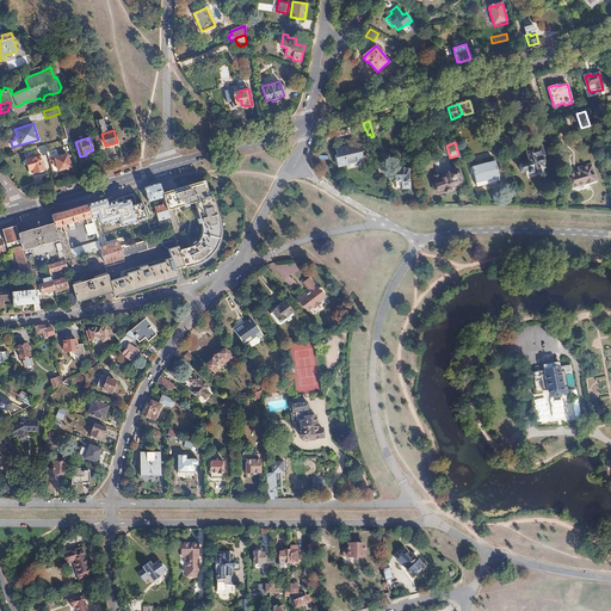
[(360,152),(363,152),(360,144),(351,147),(351,144),(337,148),(338,155),(335,155),(337,165),(346,164),(347,165),(363,162),(360,152)]
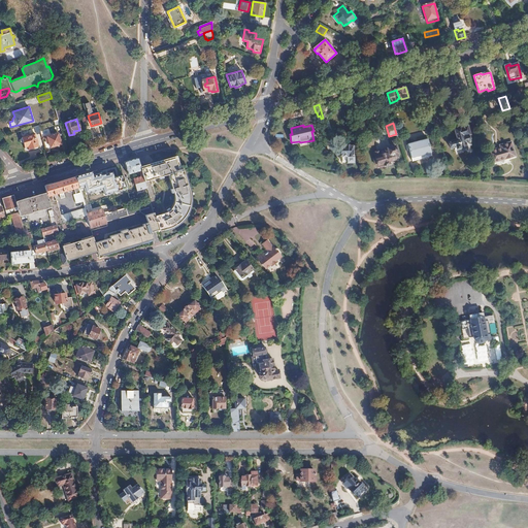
[(469,135),(466,126),(460,128),(460,127),(453,129),(456,140),(449,142),(451,150),(454,149),(454,150),(466,146),(465,142),(469,141),(467,136),(469,135)]
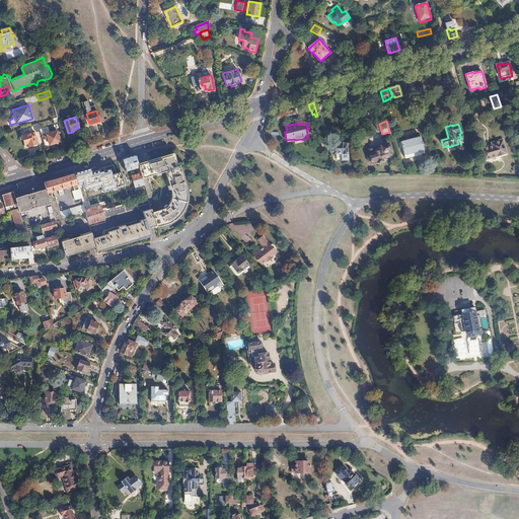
[(39,145),(34,132),(21,136),(21,137),(20,138),(20,140),(22,141),(24,146),(27,145),(27,148),(39,145)]
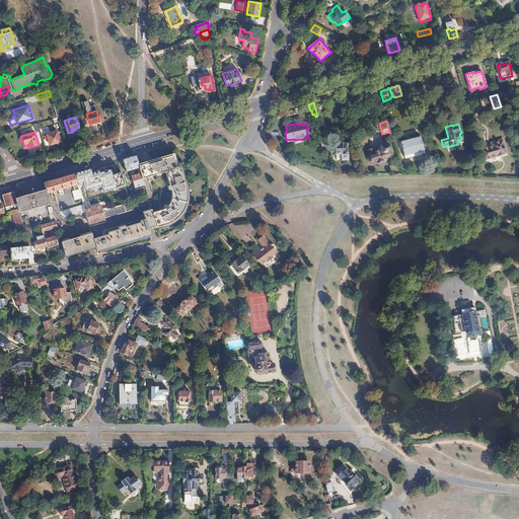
[(61,143),(58,132),(47,135),(51,147),(56,145),(59,146),(61,143)]
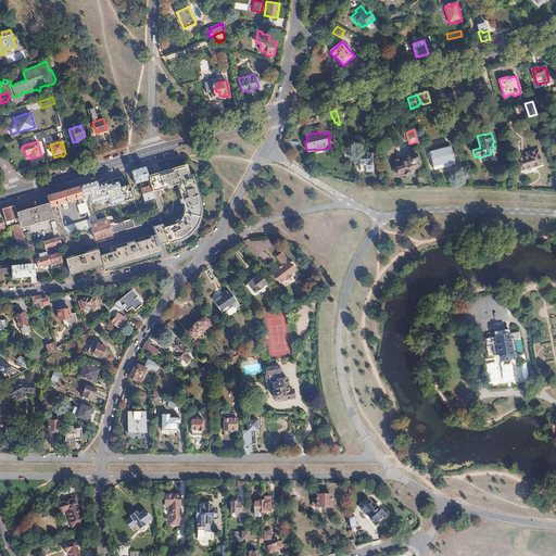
[(454,164),(449,147),(429,152),(433,169),(454,164)]
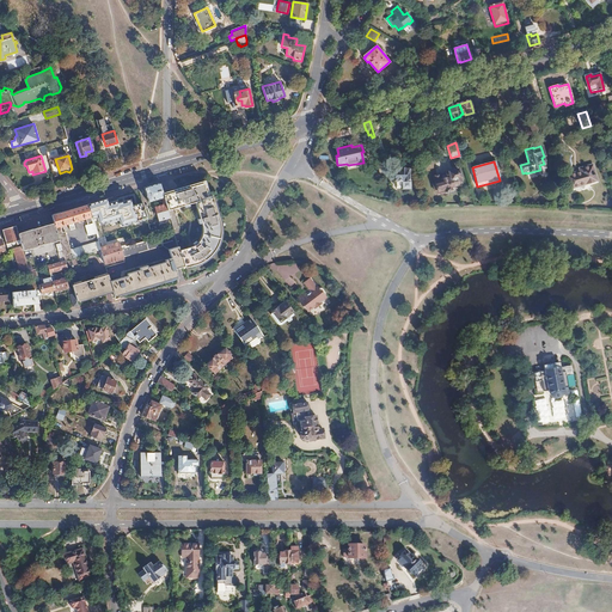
[(597,181),(592,166),(580,170),(581,172),(567,177),(570,189),(597,181)]
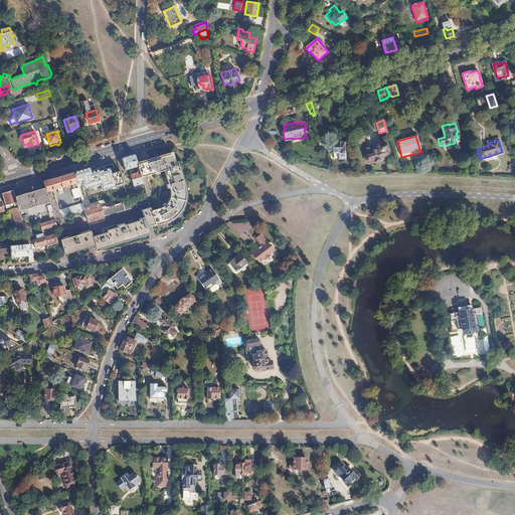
[(344,152),(344,143),(341,143),(341,141),(337,141),(337,143),(333,143),(333,152),(344,152)]
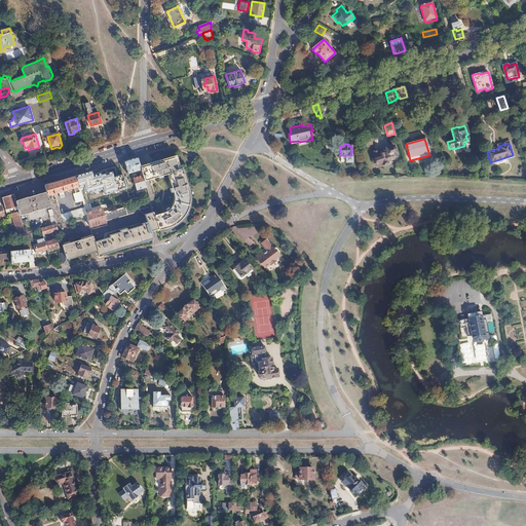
[(396,152),(393,145),(385,148),(383,151),(384,152),(379,154),(378,150),(372,152),(374,157),(372,158),(373,161),(375,160),(376,164),(382,162),(382,164),(388,162),(387,161),(393,159),(393,157),(397,156),(395,152),(396,152)]
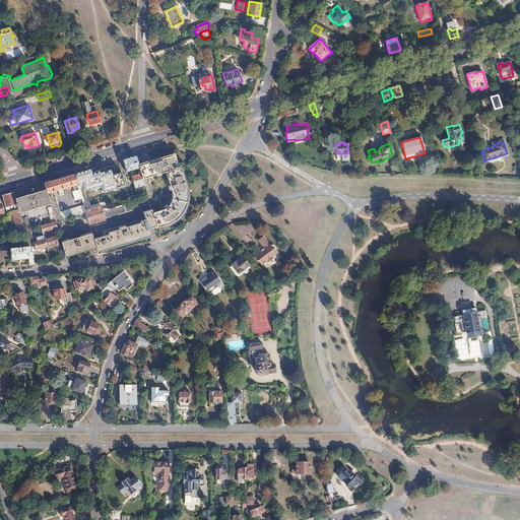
[(175,169),(171,154),(152,159),(156,175),(157,177),(161,175),(160,174),(166,172),(170,186),(169,187),(170,191),(171,190),(172,192),(172,193),(172,196),(172,198),(171,200),(171,201),(169,200),(167,204),(169,205),(168,206),(167,207),(165,208),(163,210),(159,210),(158,211),(157,211),(147,178),(143,179),(145,185),(148,194),(149,198),(156,222),(157,225),(167,222),(170,220),(173,218),(175,216),(178,214),(179,212),(181,209),(182,206),(183,203),(184,200),(185,197),(185,194),(185,192),(185,190),(180,175),(178,168),(175,169)]
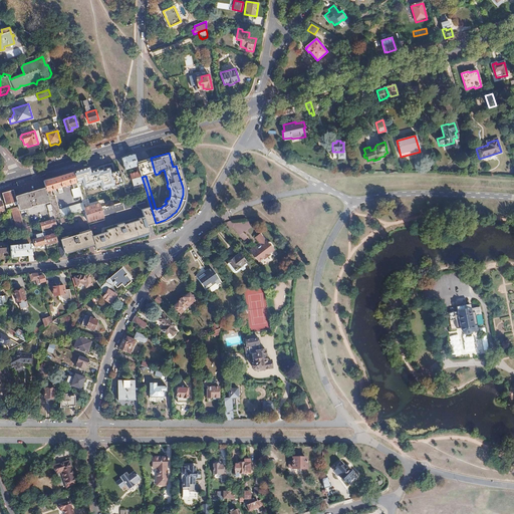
[(135,186),(144,183),(142,177),(138,162),(135,154),(127,156),(122,157),(120,158),(124,170),(137,167),(139,173),(132,174),(135,186)]
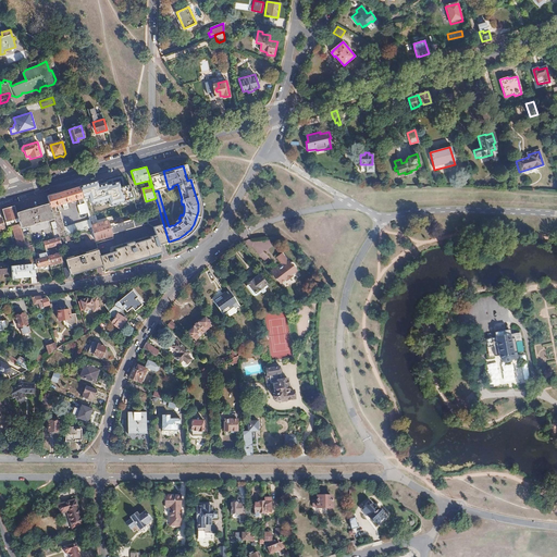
[(168,187),(163,171),(149,175),(153,192),(158,190),(168,187)]
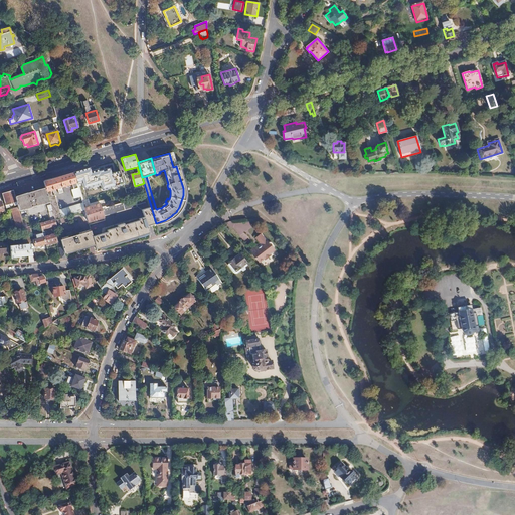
[(114,183),(109,164),(87,170),(93,190),(102,187),(103,191),(111,189),(110,185),(114,183)]
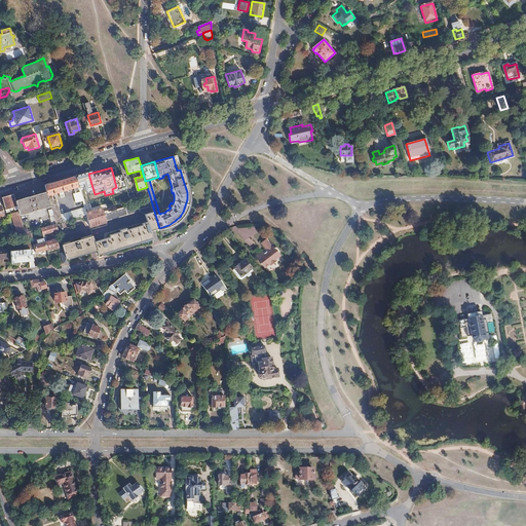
[(57,224),(87,215),(86,213),(85,208),(62,215),(58,199),(54,199),(53,194),(60,192),(62,198),(65,197),(63,192),(74,188),(76,193),(73,194),(76,203),(83,201),(75,176),(44,185),(47,192),(50,205),(51,209),(57,224)]
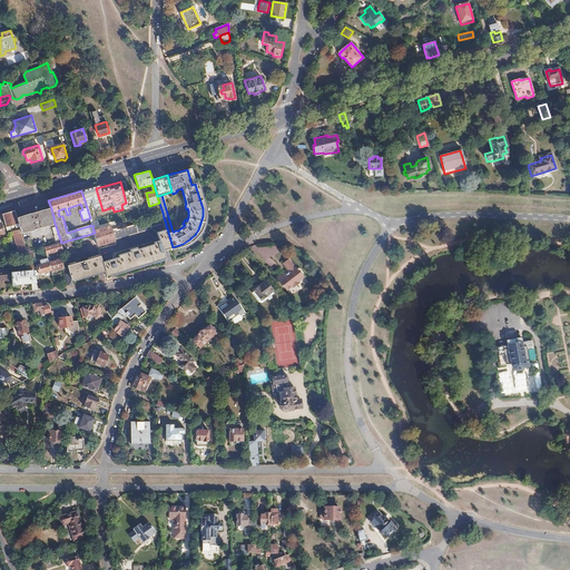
[(55,223),(51,208),(40,212),(45,226),(55,223)]
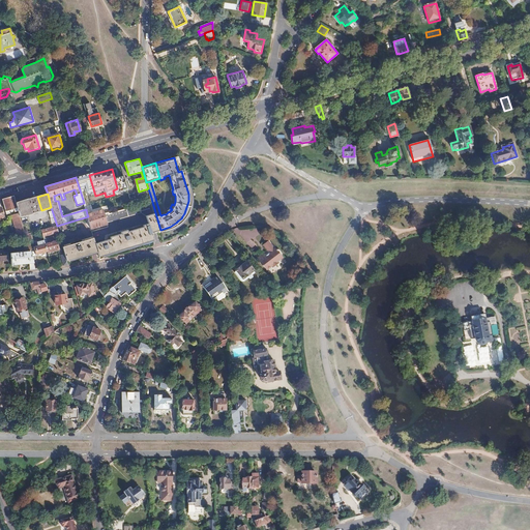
[(110,208),(109,202),(117,200),(115,194),(114,195),(106,197),(100,199),(104,210),(110,208)]
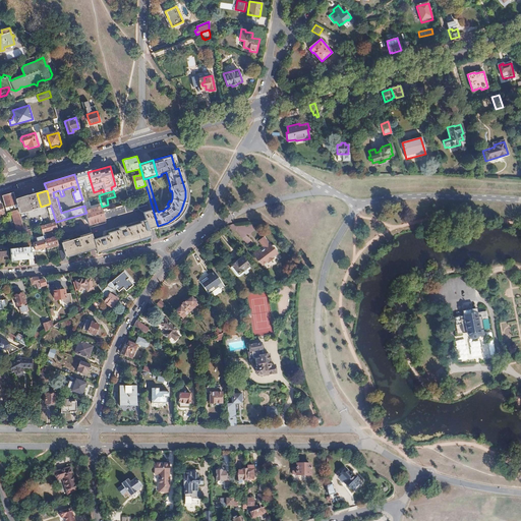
[(16,199),(14,192),(8,193),(12,208),(13,208),(13,206),(14,206),(15,209),(18,208),(16,199)]
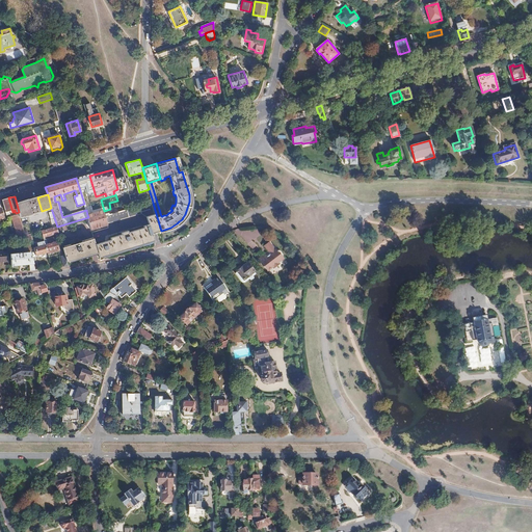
[(12,212),(8,197),(2,200),(6,215),(10,214),(9,211),(11,211),(11,212),(12,212)]
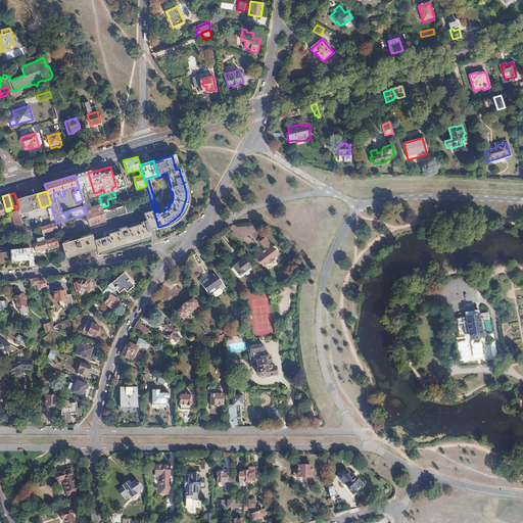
[(41,207),(37,194),(27,197),(16,200),(18,208),(19,210),(20,214),(33,210),(34,211),(38,210),(37,208),(41,207)]
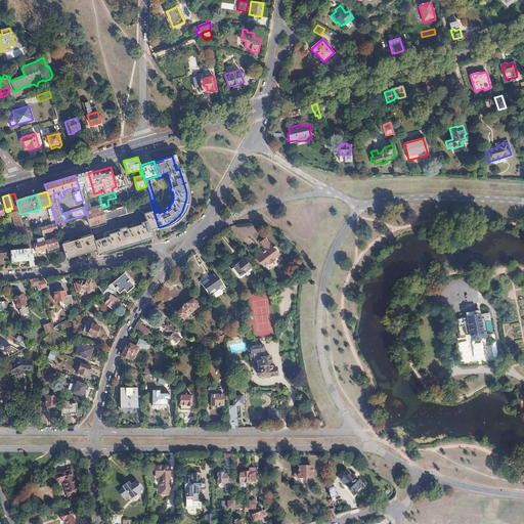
[(102,208),(99,197),(92,199),(95,209),(90,211),(86,212),(87,214),(88,218),(93,216),(93,218),(104,215),(104,213),(103,211),(102,208)]
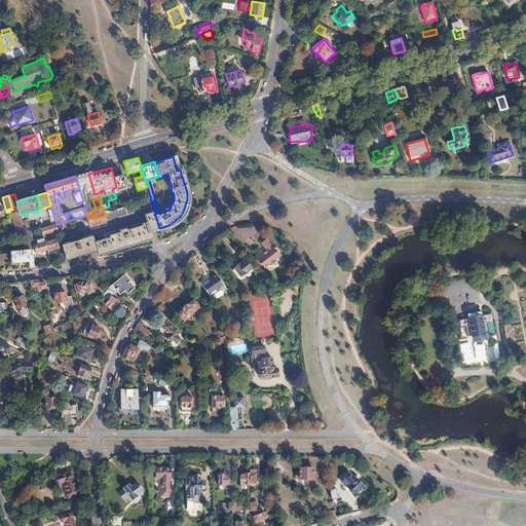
[(158,225),(151,200),(145,201),(137,204),(133,205),(105,214),(105,216),(107,222),(139,212),(145,214),(148,222),(153,221),(155,226),(158,225)]
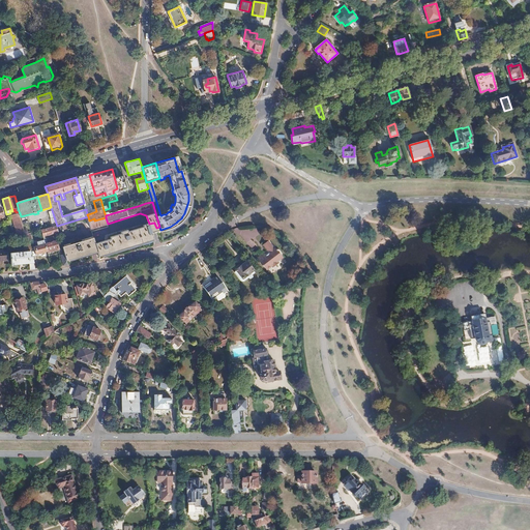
[(21,216),(20,213),(12,215),(19,237),(26,235),(21,216)]
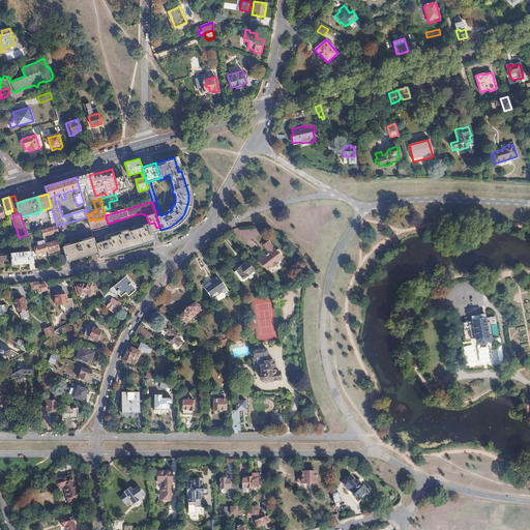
[(108,224),(106,217),(94,221),(94,218),(89,221),(91,229),(108,224)]
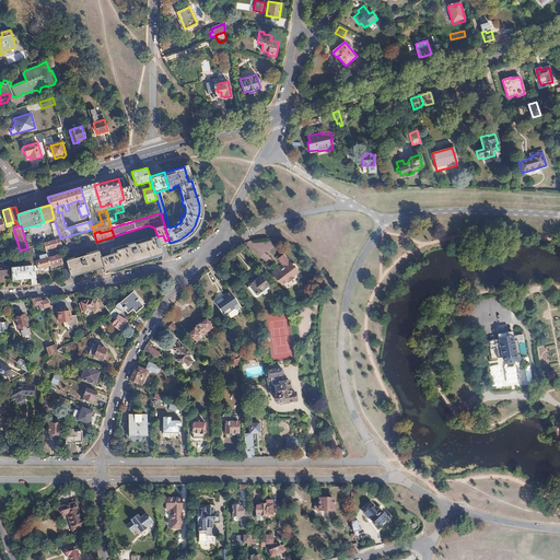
[(165,241),(163,235),(158,236),(153,237),(153,238),(152,238),(153,240),(158,240),(159,246),(170,243),(168,240),(165,241)]
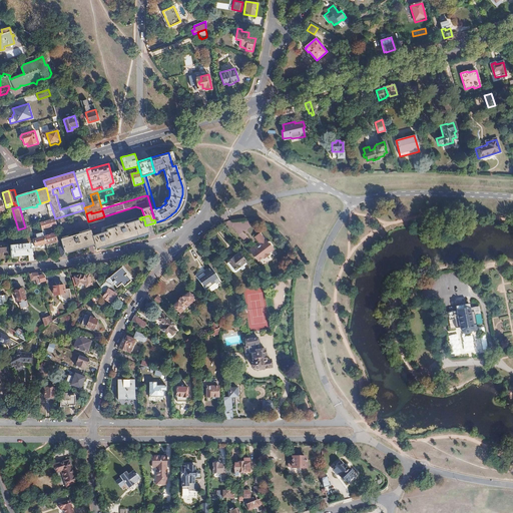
[(41,228),(56,224),(55,218),(50,219),(40,222),(41,228)]
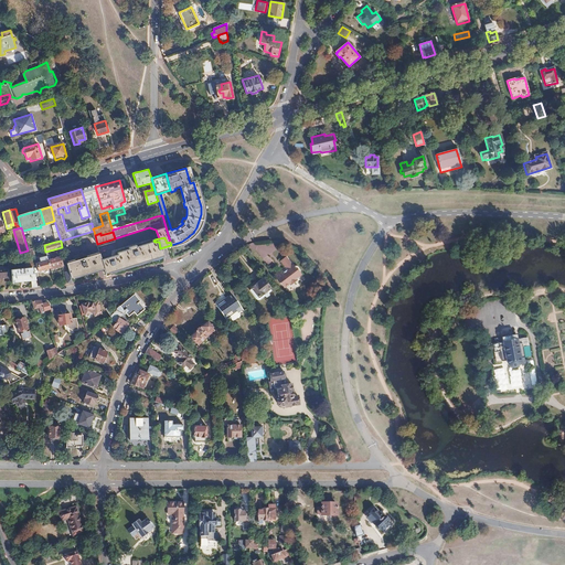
[(126,267),(163,256),(160,248),(159,242),(155,242),(137,247),(137,245),(129,247),(130,248),(119,252),(119,254),(102,259),(105,268),(106,274),(126,267)]
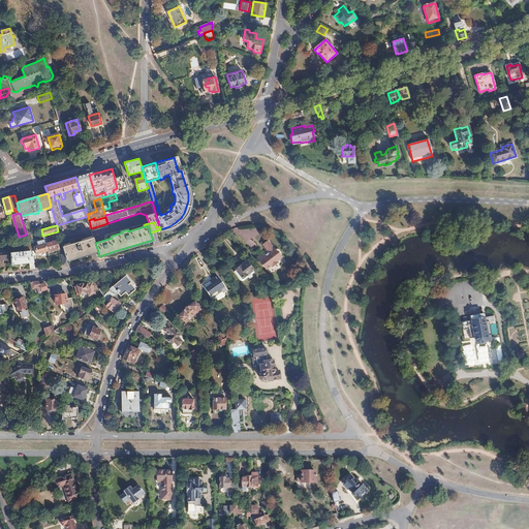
[(95,243),(94,237),(88,239),(92,252),(98,251),(95,243)]
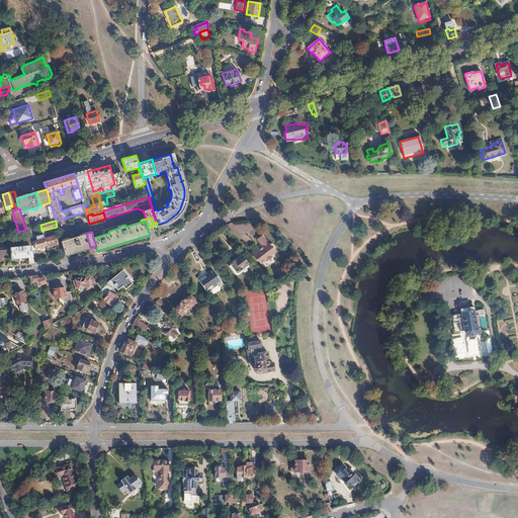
[(90,247),(86,234),(62,241),(64,248),(66,254),(90,247)]
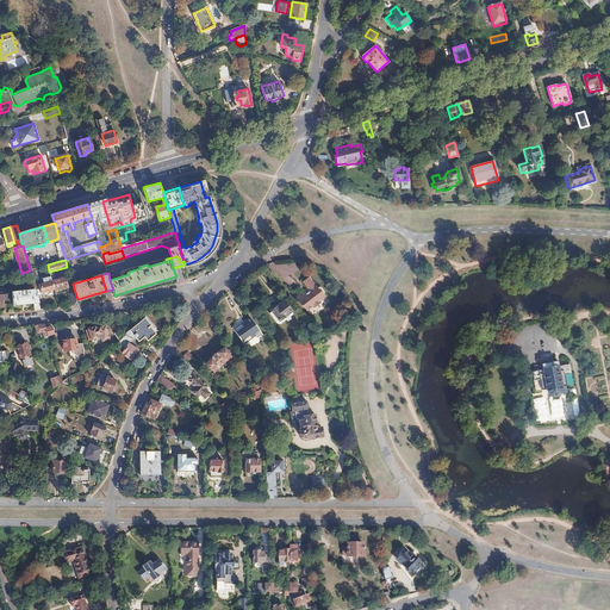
[(67,287),(63,277),(45,282),(45,280),(43,281),(43,284),(41,284),(43,292),(55,290),(55,291),(67,287)]
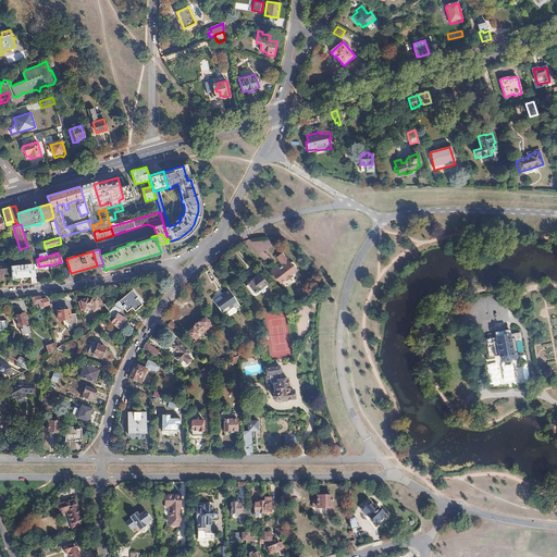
[(293,276),(292,274),(298,270),(296,268),(296,265),(294,262),(292,263),(289,260),(288,261),(282,252),(276,258),(281,263),(283,265),(279,269),(276,267),(270,271),(281,283),(286,280),(287,281),(293,276)]
